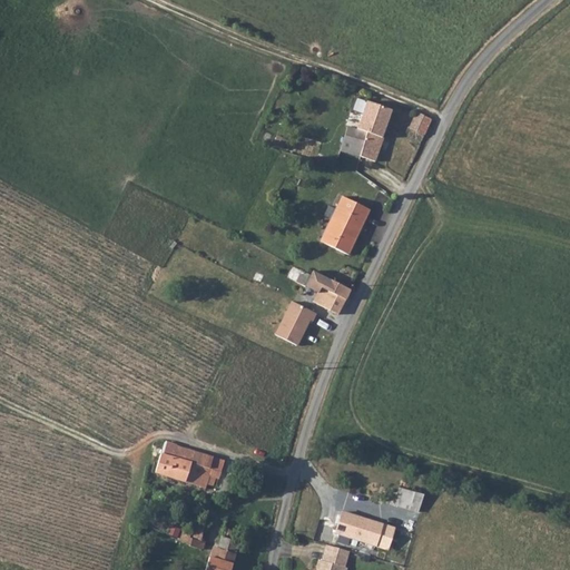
[(361,100),(354,127),(364,130),(359,156),(374,160),(381,136),(379,135),(386,107),(361,100)]
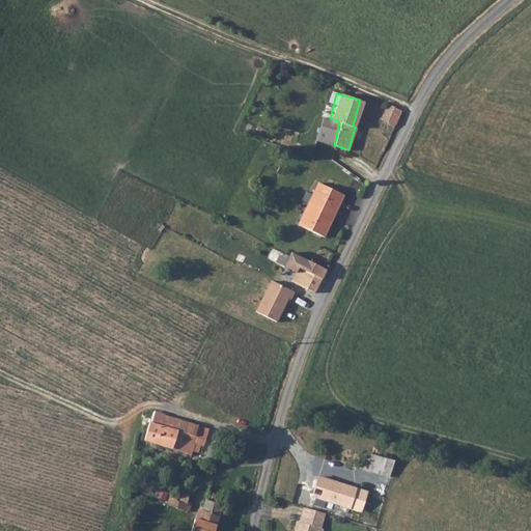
[(402,111),(388,105),(381,118),(395,126),(402,111)]
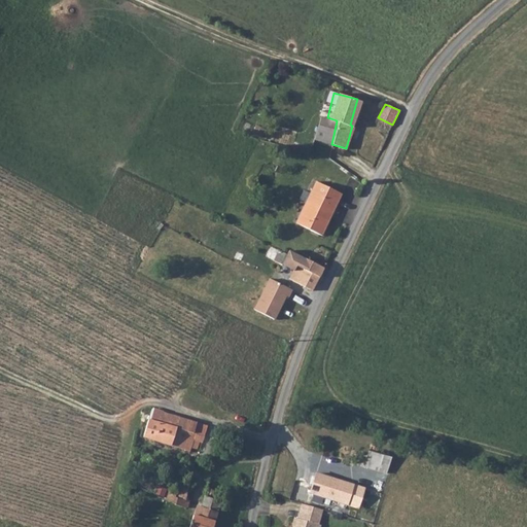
[(327,117),(321,115),(315,139),(331,144),(337,120),(327,117)]
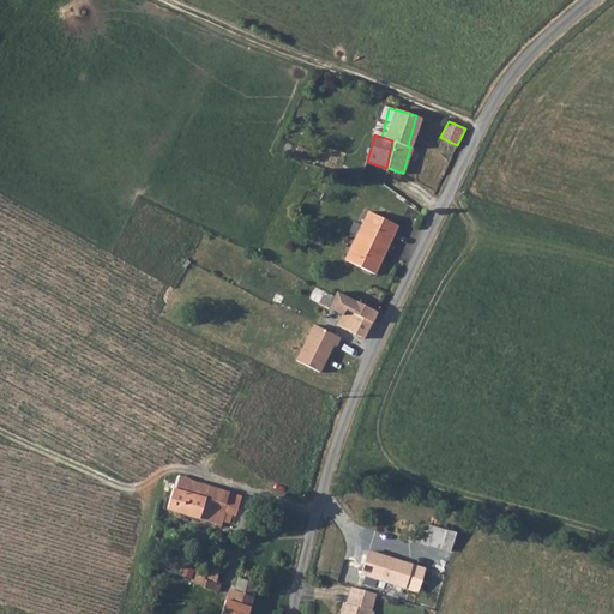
[(348,262),(374,275),(398,227),(368,212),(362,226),(365,227),(348,262)]
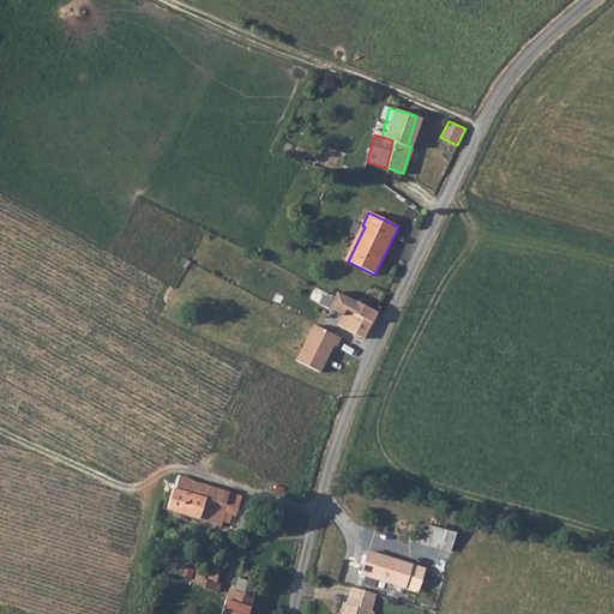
[(330,306),(333,308),(339,296),(335,294),(330,306)]
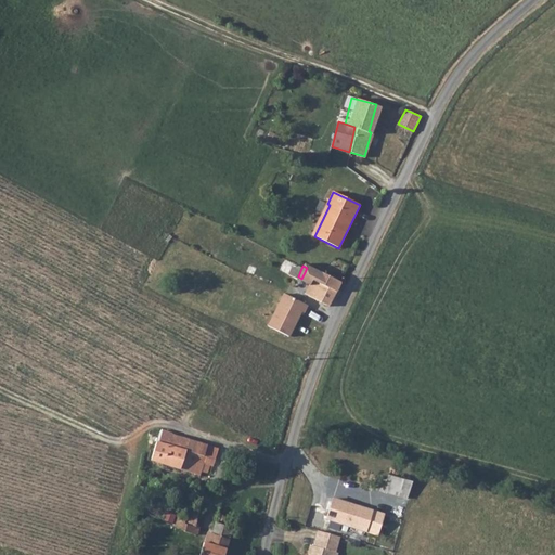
[(317,269),(315,271),(307,268),(301,279),(310,283),(305,294),(328,306),(340,282),(317,269)]
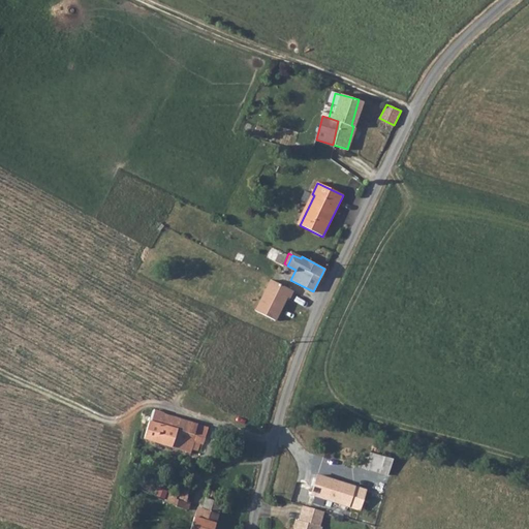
[(292,291),(270,280),(254,311),(274,320),(285,297),(289,299),(292,291)]
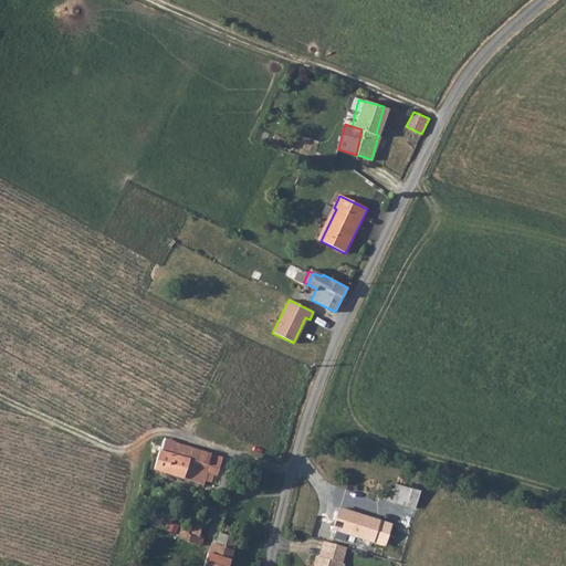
[(166,439),(164,440),(154,469),(205,485),(206,481),(211,483),(213,474),(208,472),(210,465),(208,465),(211,454),(166,439)]
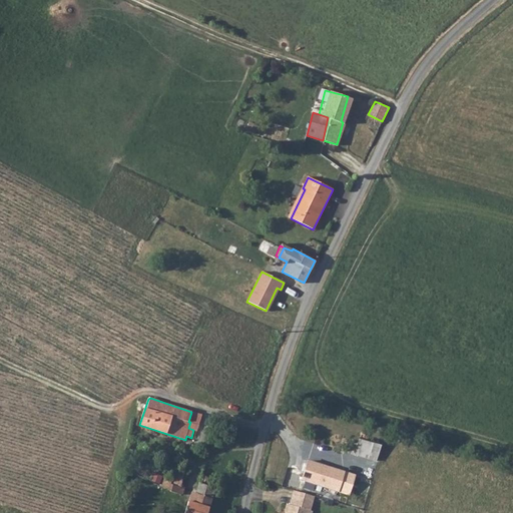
[(359,455),(373,459),(376,447),(362,443),(359,455)]
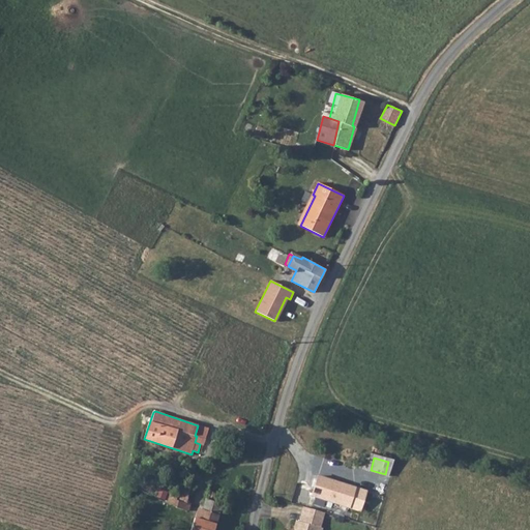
[(322,476),(316,497),(354,507),(359,488),(322,476)]
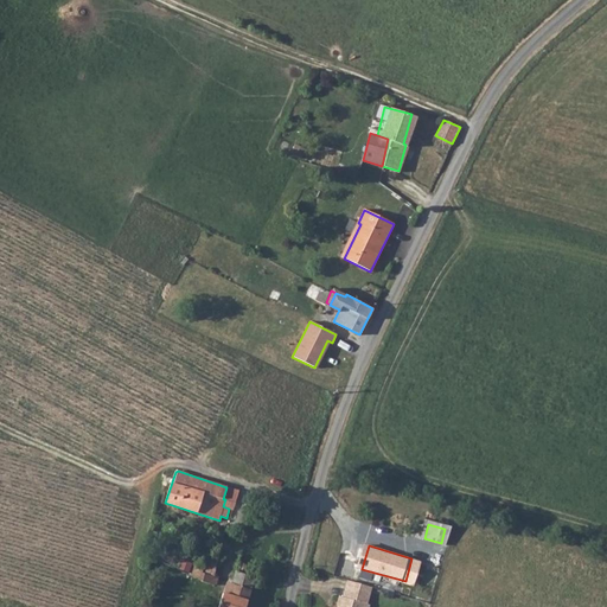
[(205,557),(203,566),(193,563),(189,576),(202,581),(202,582),(215,586),(217,586),(218,585),(219,582),(221,579),(215,576),(216,561),(205,557)]
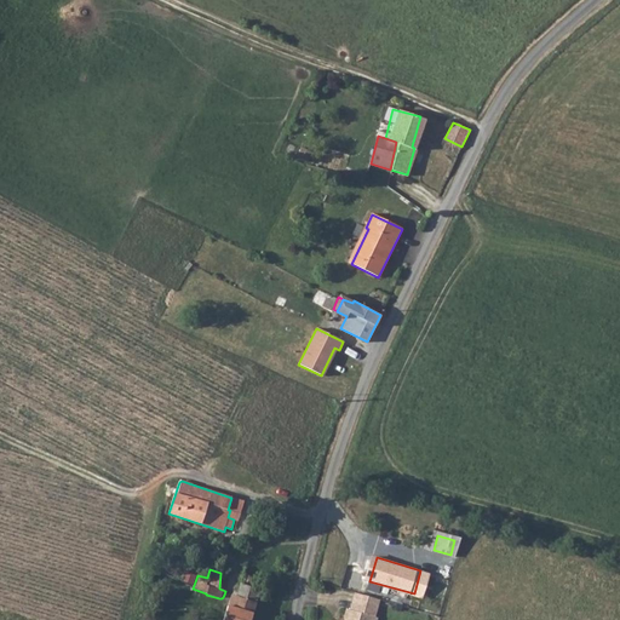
[(227,607),(225,607),(222,619),(250,619),(262,579),(241,574),(235,596),(230,595),(227,607)]
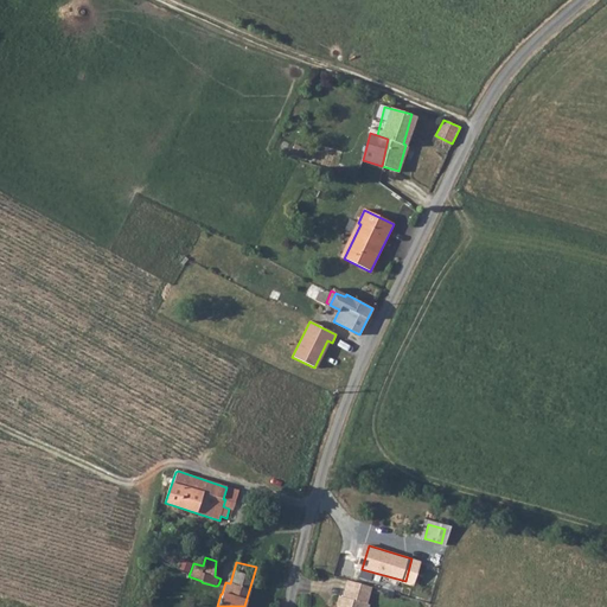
[(370,595),(346,588),(344,598),(340,596),(337,606),(369,606),(368,604),(370,595)]
